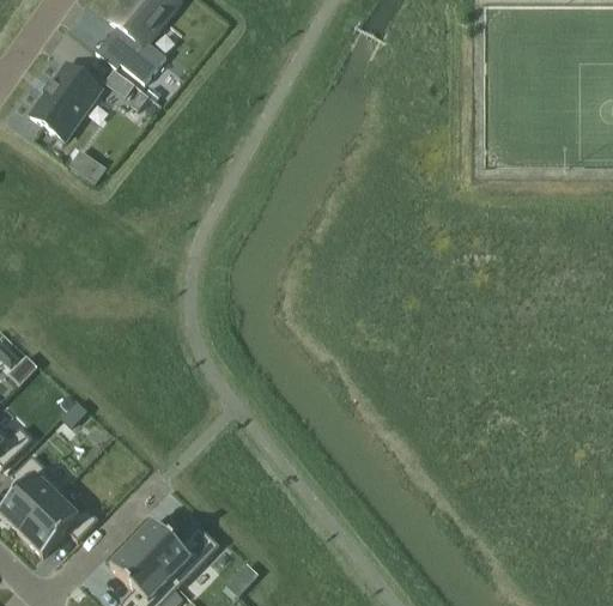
[(123,0),(109,19),(117,25),(133,38),(116,60),(120,62),(145,83),(167,55),(147,41),(180,0),(123,0)]
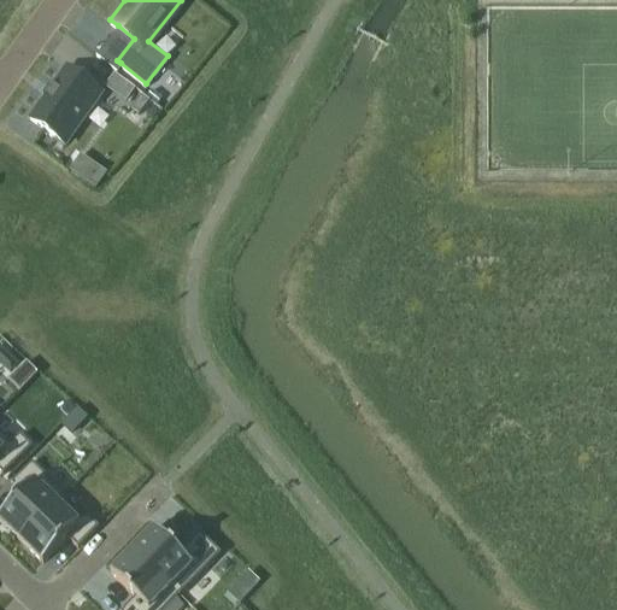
[(30,115),(65,140),(101,88),(66,63),(30,115)]
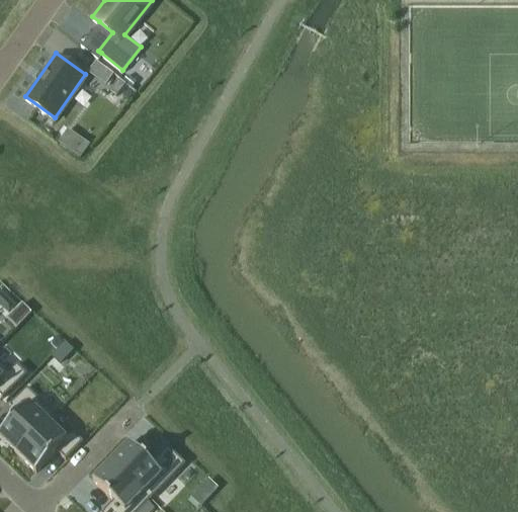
[(89,69),(105,80),(112,70),(96,59),(89,69)]
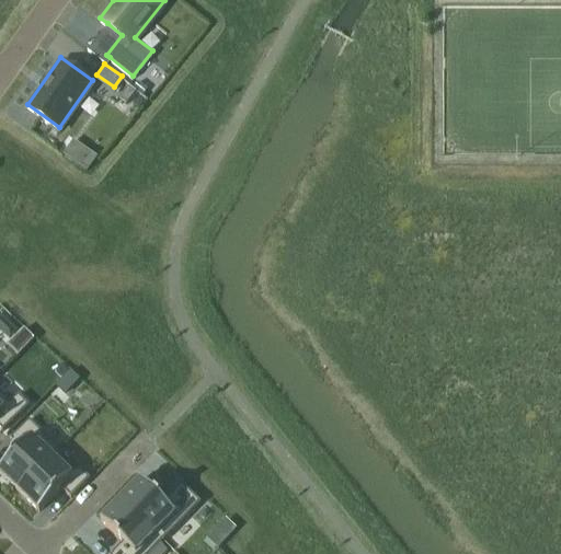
[(63,150),(88,168),(98,152),(73,136),(63,150)]
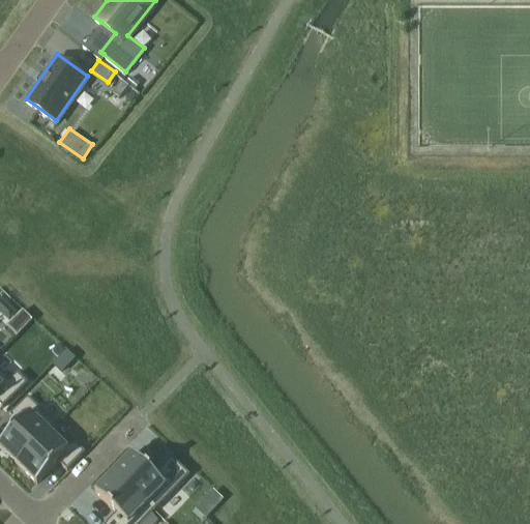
[(6,322),(18,332),(33,316),(23,306),(6,322)]
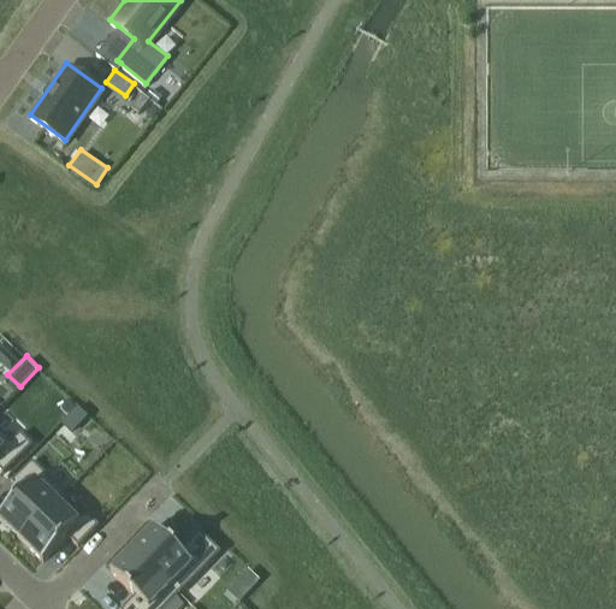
[(60,419),(71,430),(88,412),(77,402),(60,419)]
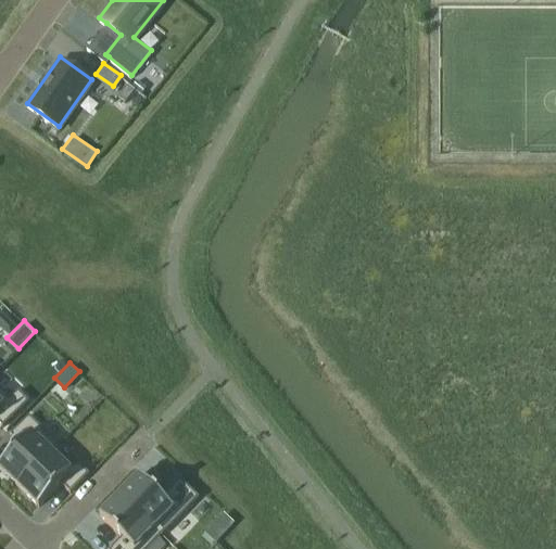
[(4,403),(0,407),(0,421),(2,424),(22,405),(11,394),(3,401),(4,403)]
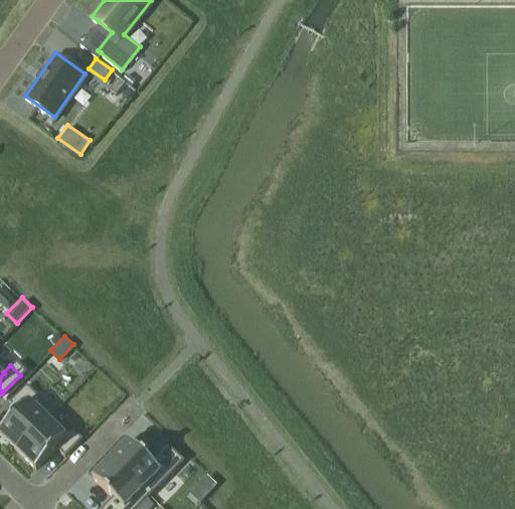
[(27,382),(9,399),(18,408),(29,397),(30,398),(37,391),(27,382)]
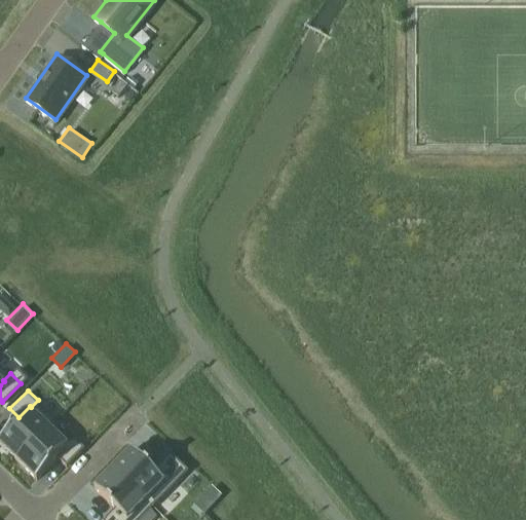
[(19,417),(0,436),(0,440),(17,457),(49,424),(31,407),(30,406),(19,417)]
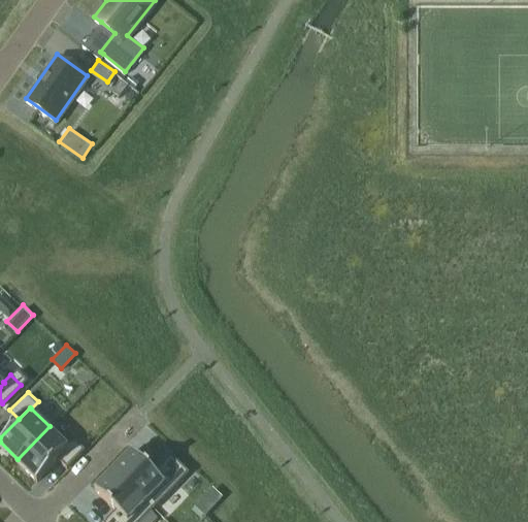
[(50,426),(18,459),(37,478),(58,457),(68,446),(67,444),(50,426)]
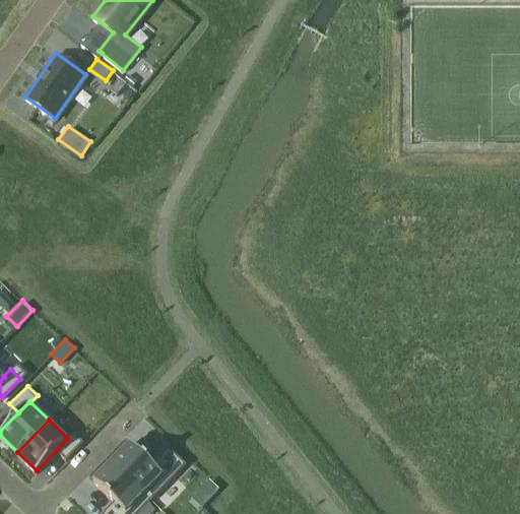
[(67,439),(57,450),(66,458),(83,440),(73,431),(66,437),(67,439)]
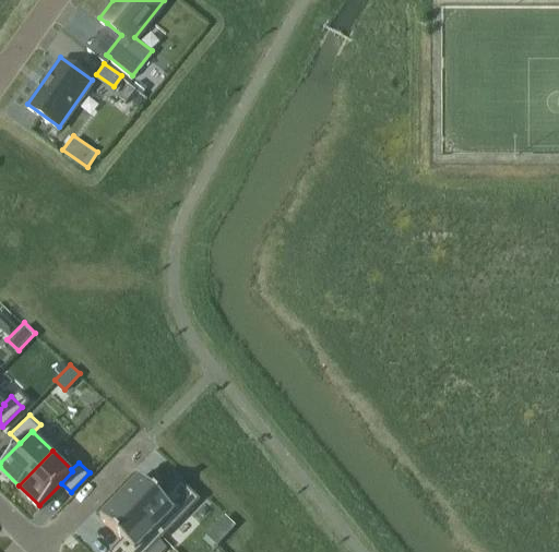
[(140,474),(120,493),(155,527),(174,508),(175,506),(163,495),(140,474)]
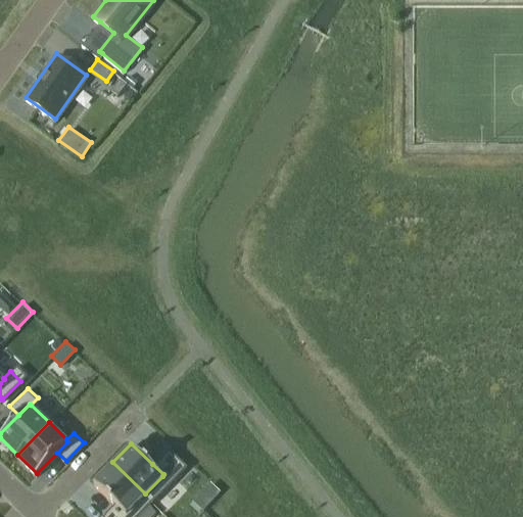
[(161,455),(152,464),(163,474),(162,476),(170,482),(180,472),(161,455)]
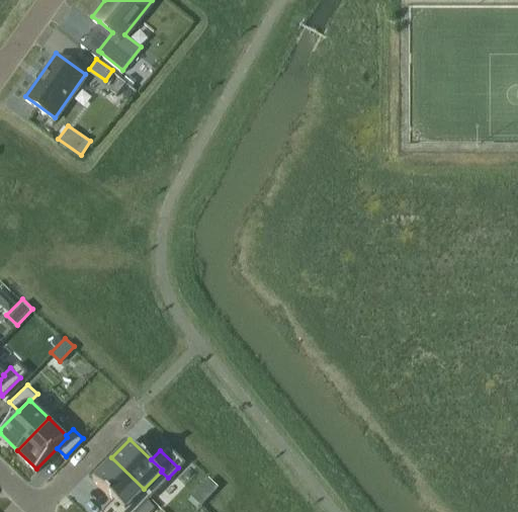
[(111,457),(93,477),(114,497),(125,508),(126,507),(144,489),(111,457)]
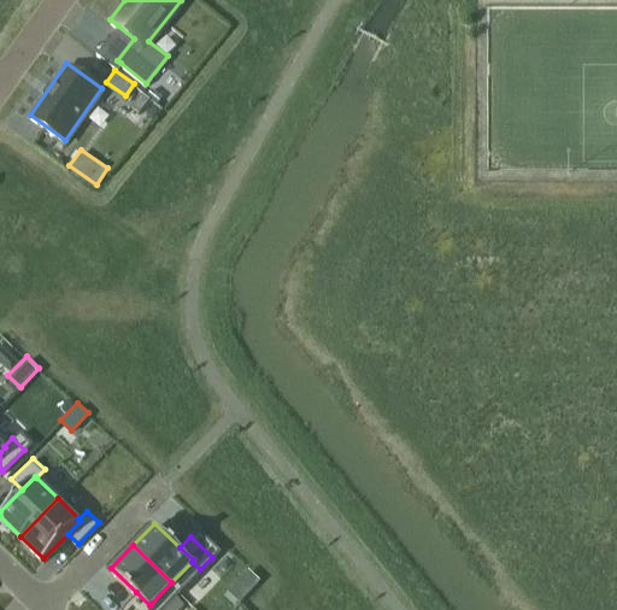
[(241,574),(253,585),(260,578),(248,565),(241,574)]
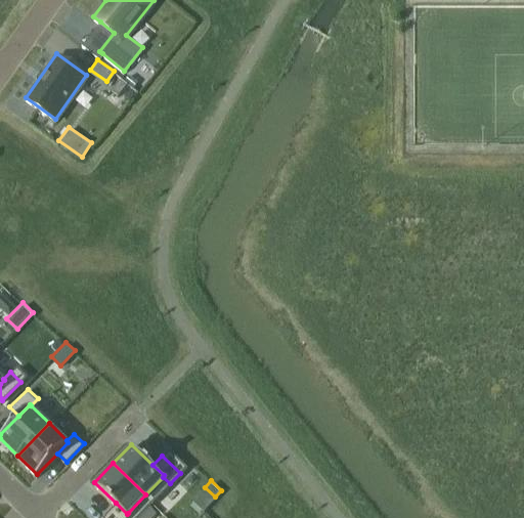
[(116,503),(106,512),(112,517),(132,517),(128,513),(127,514),(116,503)]
